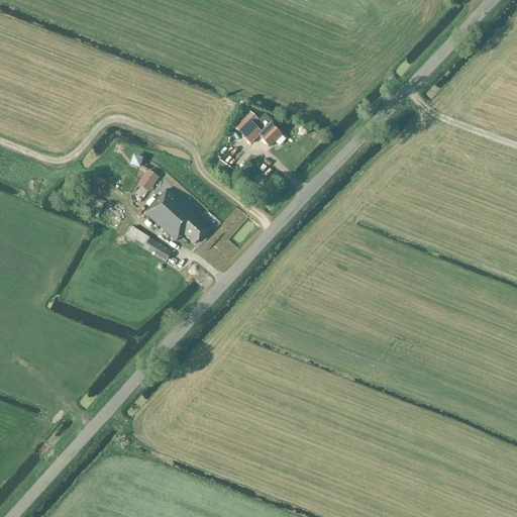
[(273,127),(274,126),(275,125),(266,115),(257,121),(246,109),(238,116),(242,121),(234,128),(249,145),(260,136),(262,138),(261,139),(270,148),(282,136),(273,127)]
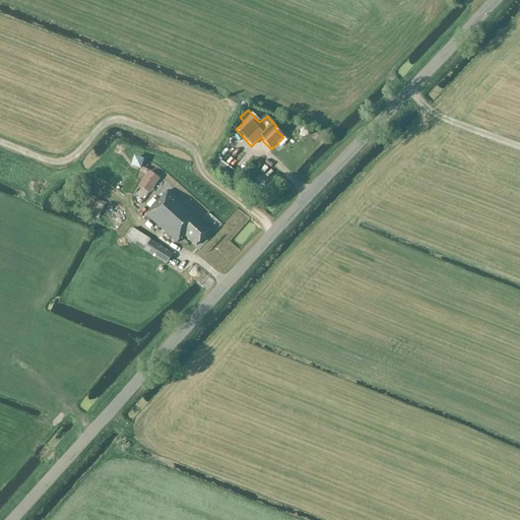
[(164,164),(171,169),(175,164),(167,158),(164,164)]
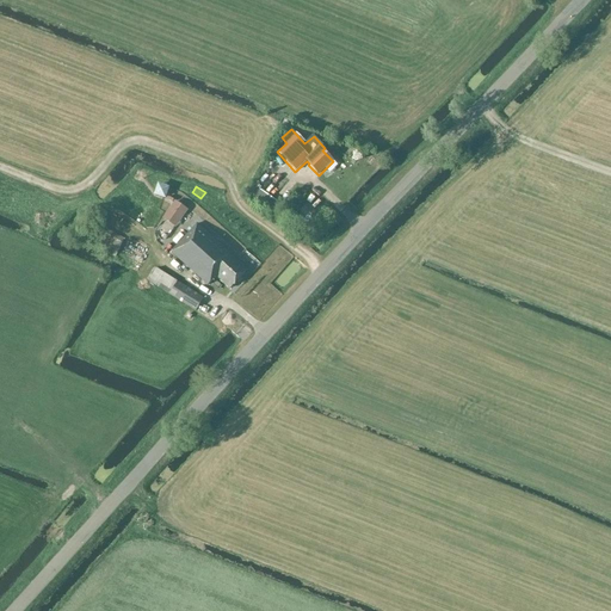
[(176,228),(189,210),(176,201),(162,218),(176,228)]
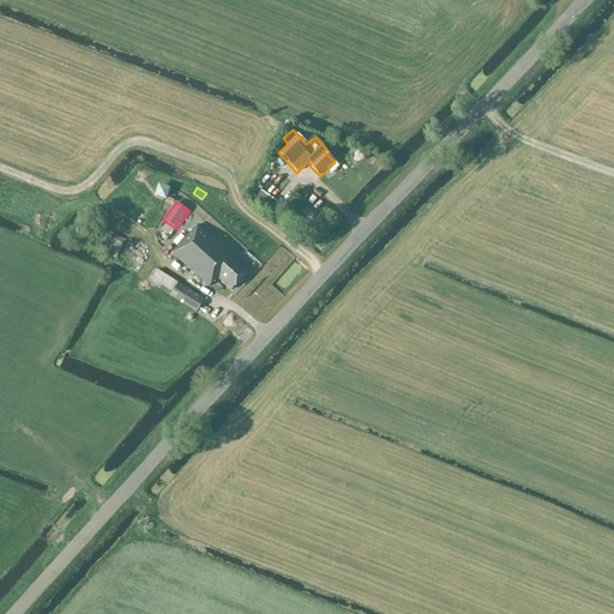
[(131,221),(144,217),(142,210),(130,214),(131,221)]
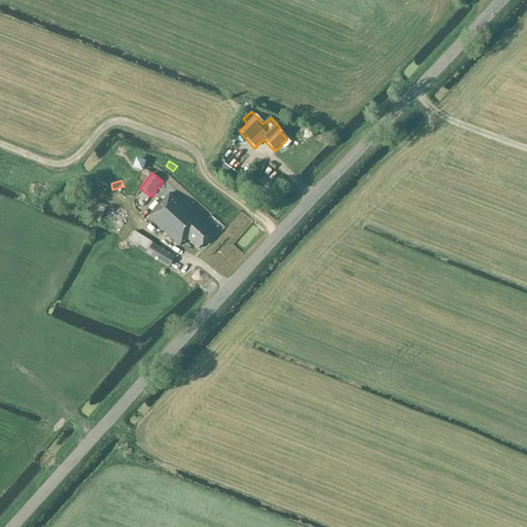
[(186,239),(198,250),(199,249),(213,233),(171,194),(148,218),(179,247),(186,239)]
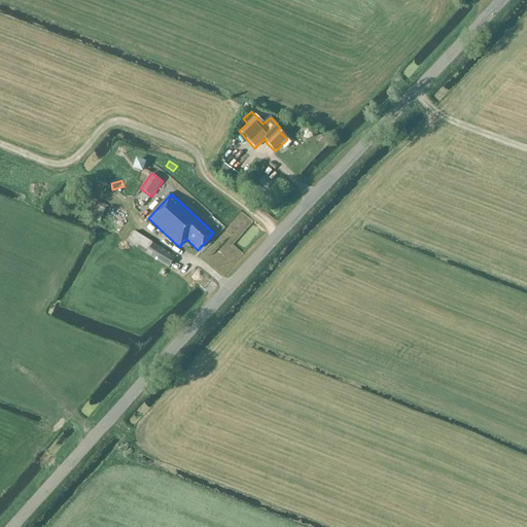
[(114,233),(111,240),(116,243),(119,236),(114,233)]
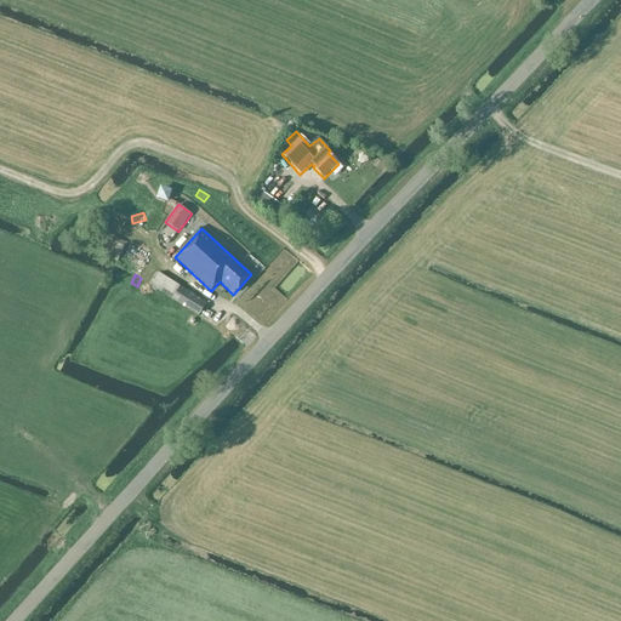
[(151,286),(199,317),(208,305),(159,274),(151,286)]
